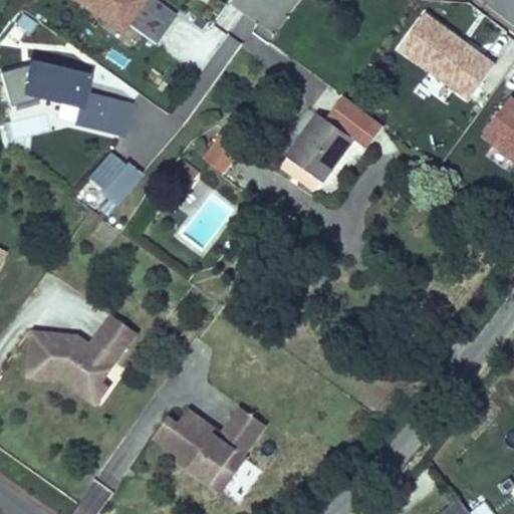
[(157,0),(70,0),(120,35),(127,25),(154,43),(176,13),(157,0)]
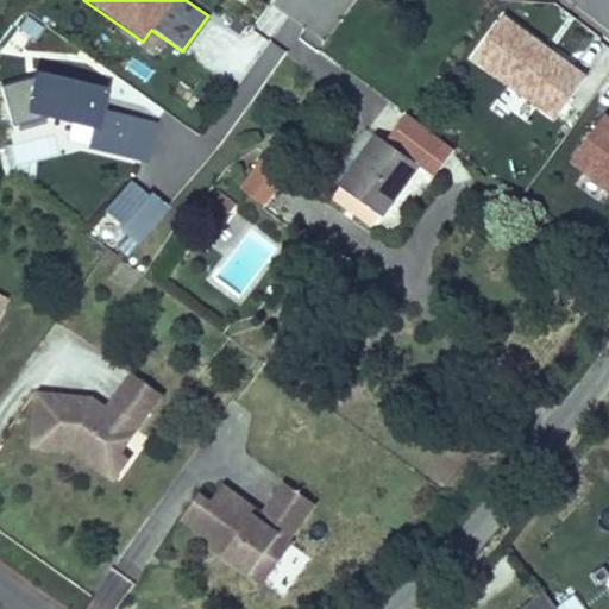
[(550,118),(584,73),(504,13),(470,58),(550,118)]
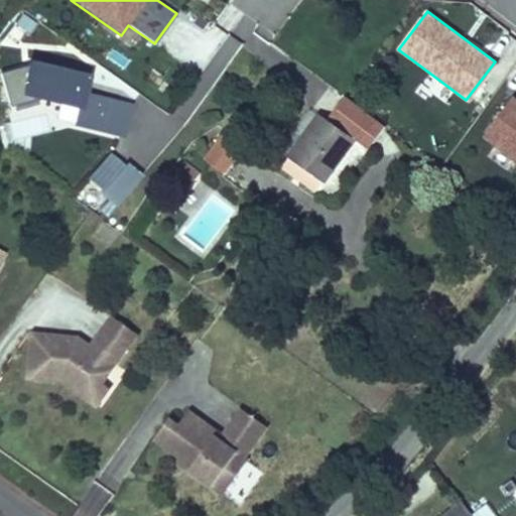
[(26,59),(25,67),(0,73),(0,85),(7,109),(41,100),(77,108),(73,125),(124,137),(133,103),(86,92),(90,75),(26,59)]
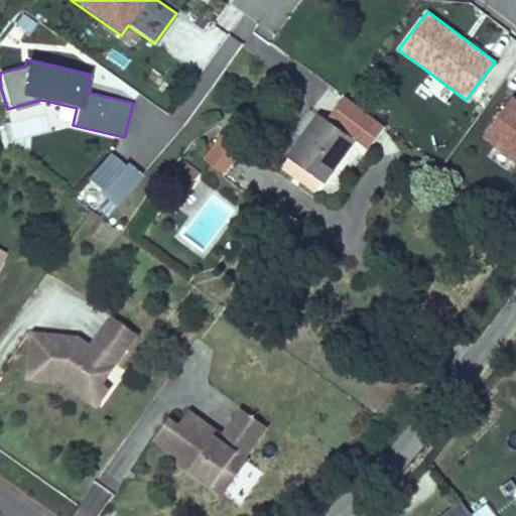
[(515,161),(515,97),(512,95),(482,135),(515,161)]
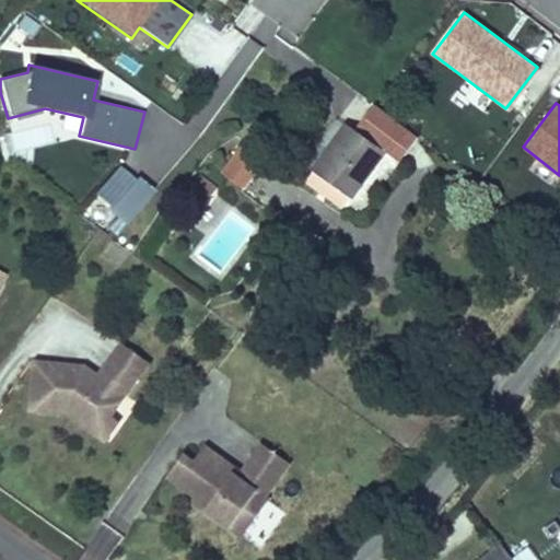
[(372,104),(353,129),(386,152),(399,161),(417,136),(372,104)]
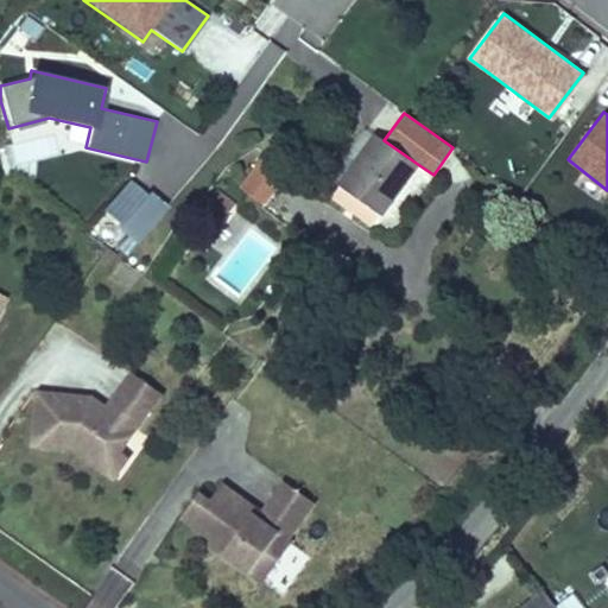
[(328,178),(382,216),(419,165),(384,140),(365,126),(328,178)]
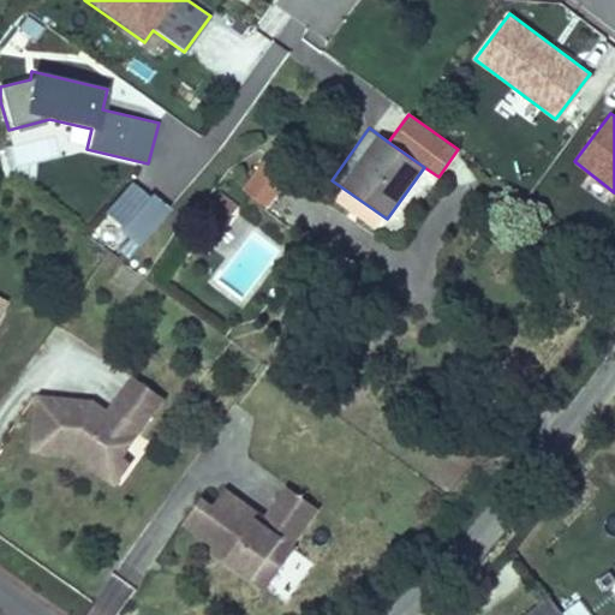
[(243,189),(270,209),(296,175),(268,155),(243,189)]
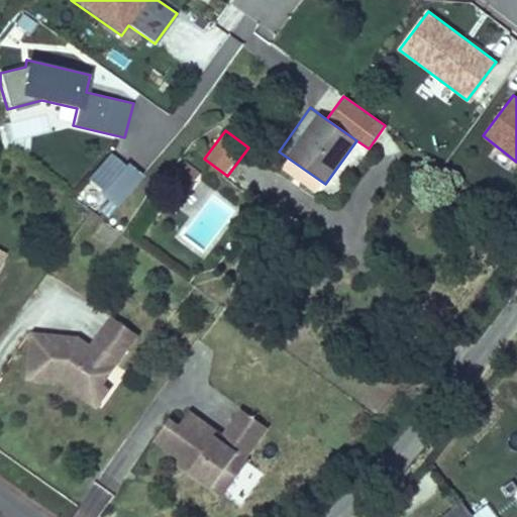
[(87,184),(120,210),(143,180),(110,153),(87,184)]
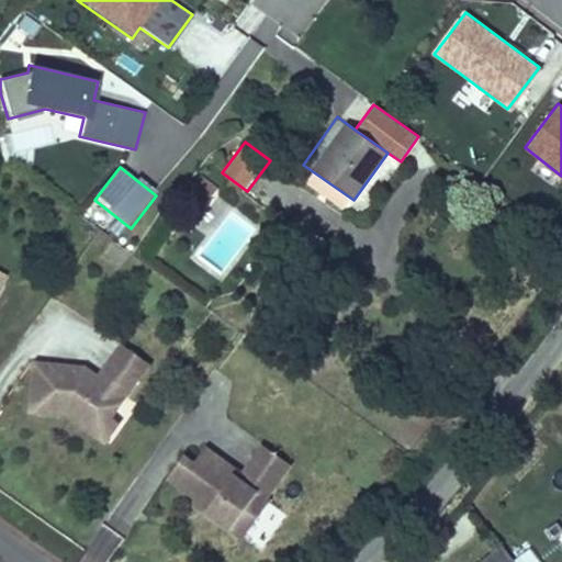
[(194,221),(217,189),(201,177),(177,208),(194,221)]
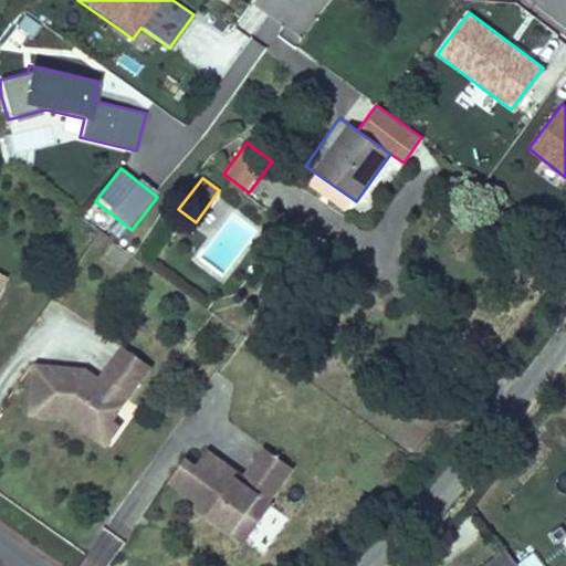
[(101,430),(107,420),(107,419),(143,366),(116,349),(96,378),(83,370),(33,367),(30,416),(69,420),(72,412),(101,430)]
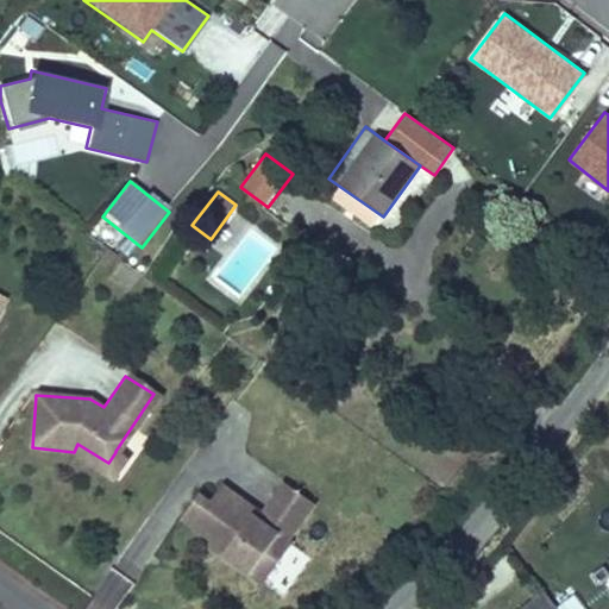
[(115,452),(108,463),(77,444),(74,452),(115,478),(120,471),(117,469),(124,457),(115,451),(115,452)]
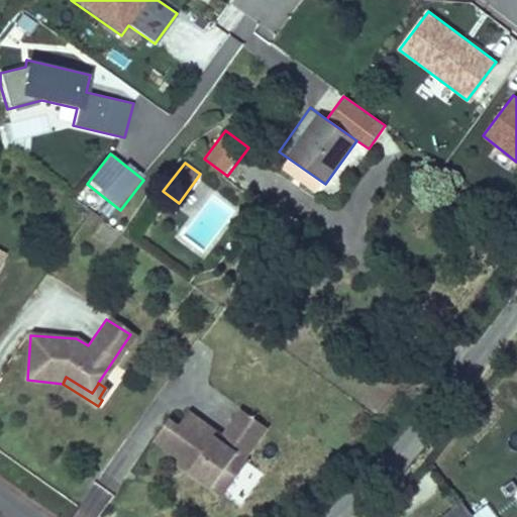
[(245,466),(242,463),(265,431),(238,413),(221,438),(185,413),(175,427),(167,421),(153,439),(180,457),(203,474),(199,480),(213,490),(224,474),(235,481),(245,466)]
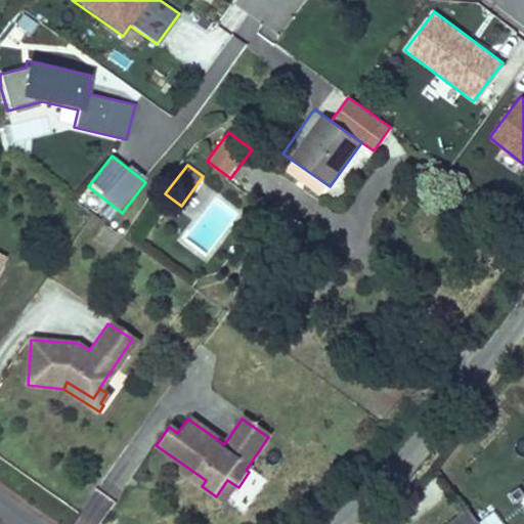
[(202,486),(206,480),(182,464),(178,470),(202,486)]
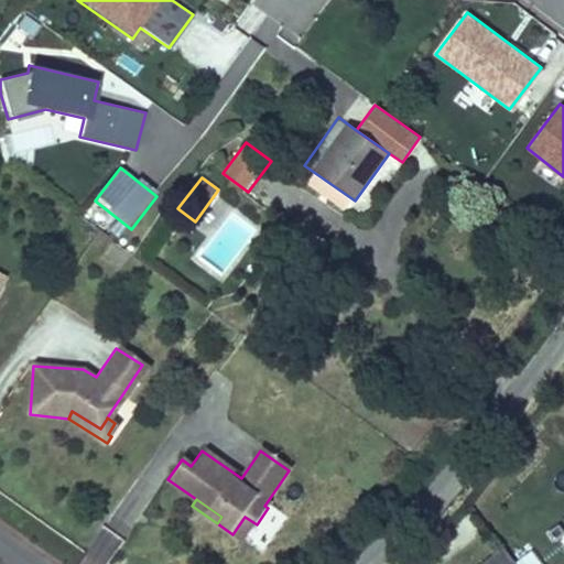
[(232,534),(245,542),(257,524),(245,517),(232,534)]
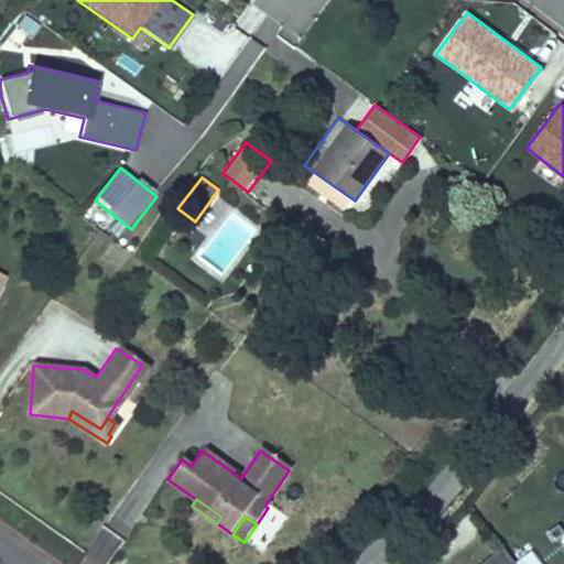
[(87,555),(101,563),(107,563),(122,539),(102,528),(87,555)]
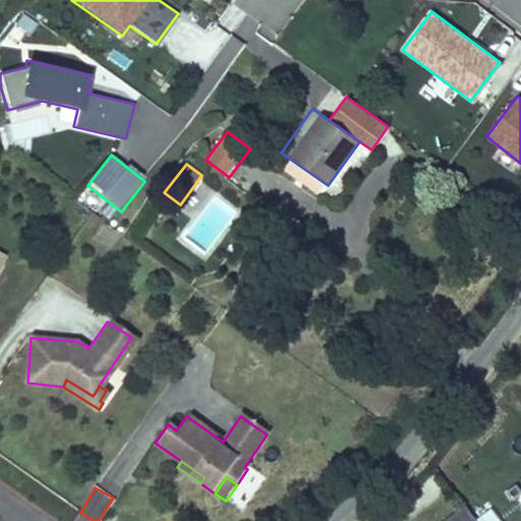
[(473,520),(465,509),(448,520),(473,520)]
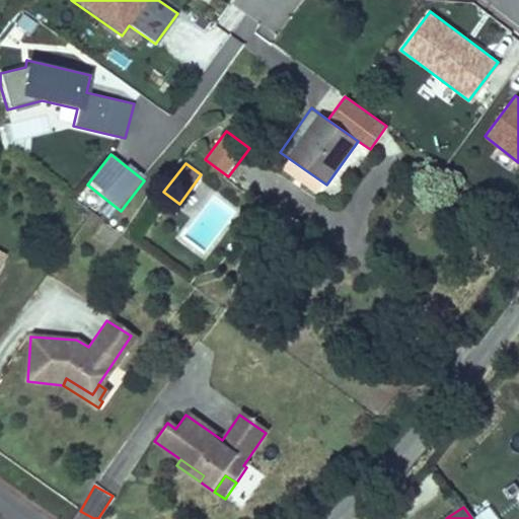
[(499,518),(492,508),(477,518),(499,518)]
